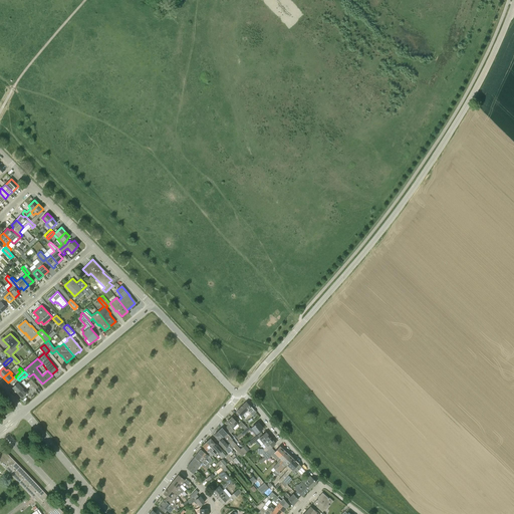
[(38,387),(31,379),(28,382),(31,386),(31,384),(33,386),(32,386),(35,390),(38,387)]
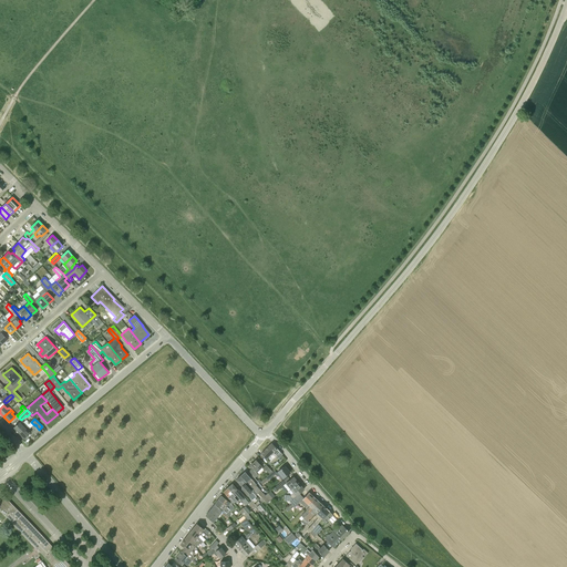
[(19,433),(27,425),(23,422),(21,424),(20,422),(13,428),(19,433)]
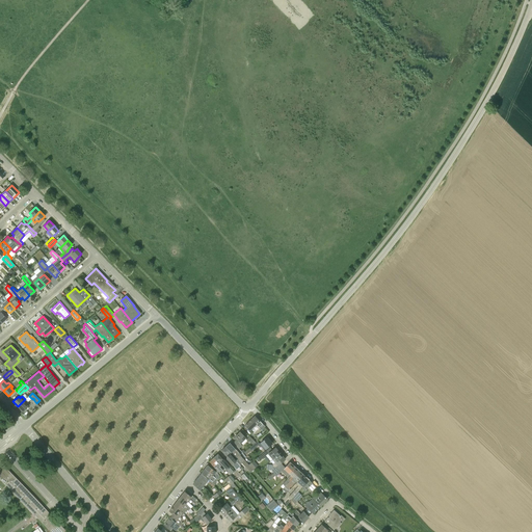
[(25,399),(18,406),(23,411),(29,405),(26,402),(27,401),(25,399)]
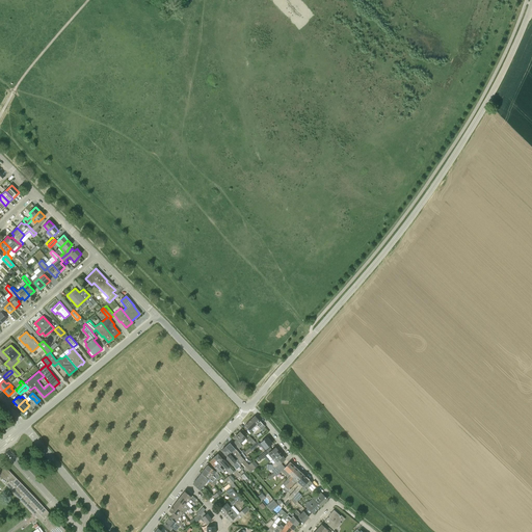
[(244,426),(249,431),(253,428),(255,430),(259,427),(259,428),(260,427),(262,430),(265,426),(255,416),(244,426)]
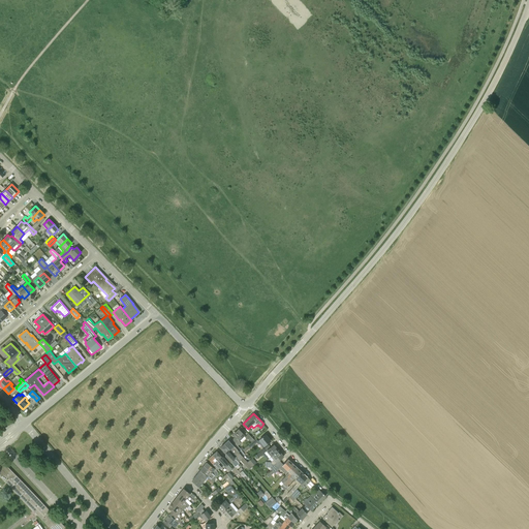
[(232,440),(238,445),(241,442),(239,441),(245,436),(239,429),(232,435),(235,437),(232,440)]
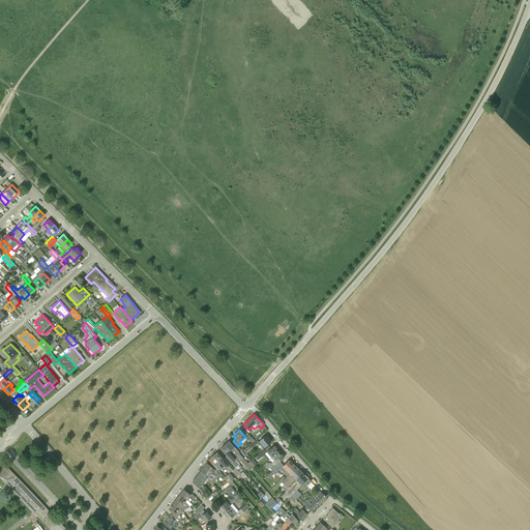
[(245,437),(252,443),(255,441),(248,435),(245,437)]
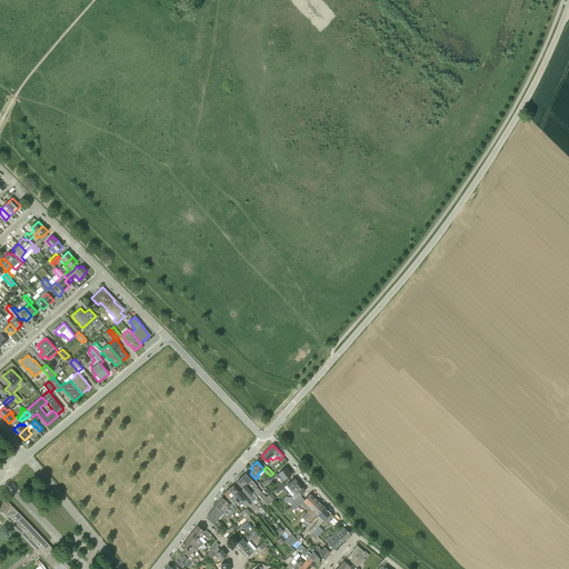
[(286,468),(278,473),(283,480),(291,475),(286,468)]
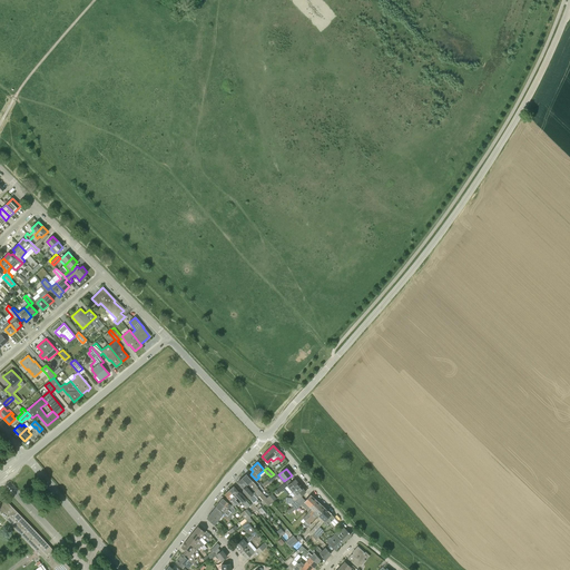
[(267,480),(269,482),(278,475),(276,472),(274,474),(271,477),(267,480)]
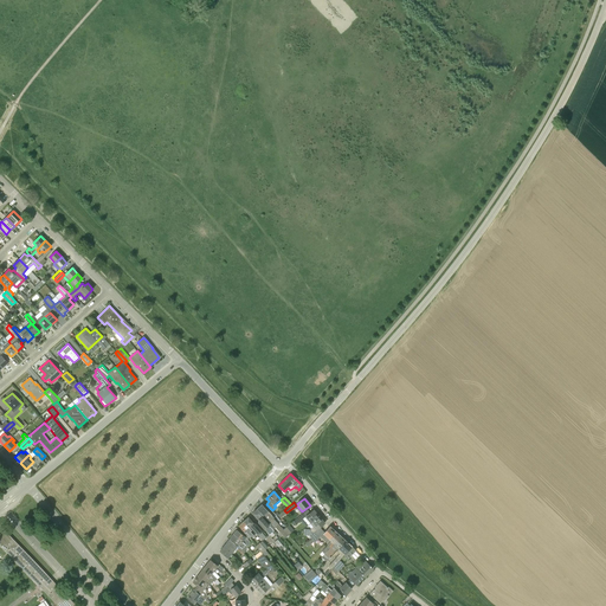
[(265,516),(272,524),(276,521),(274,519),(262,504),(257,509),(263,515),(264,517),(265,516)]
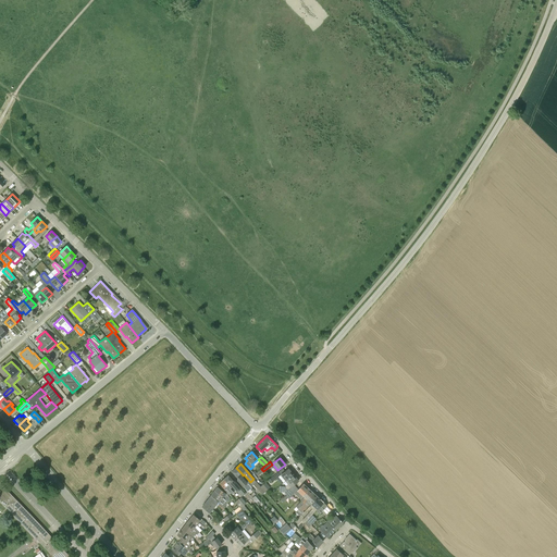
[(237,478),(242,473),(236,468),(232,471),(237,478)]
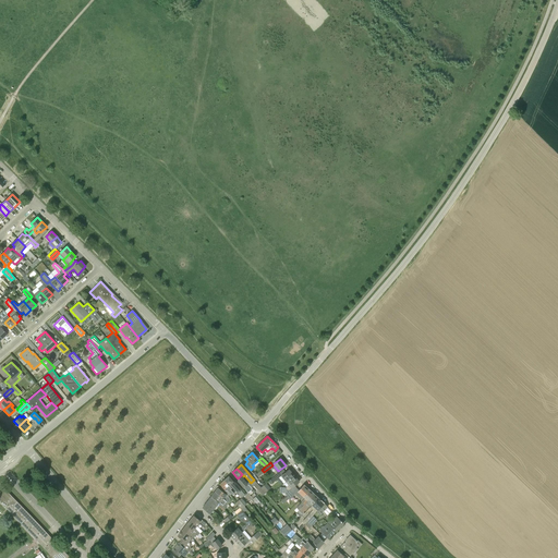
[(280,476),(286,482),(294,475),(289,470),(280,476)]
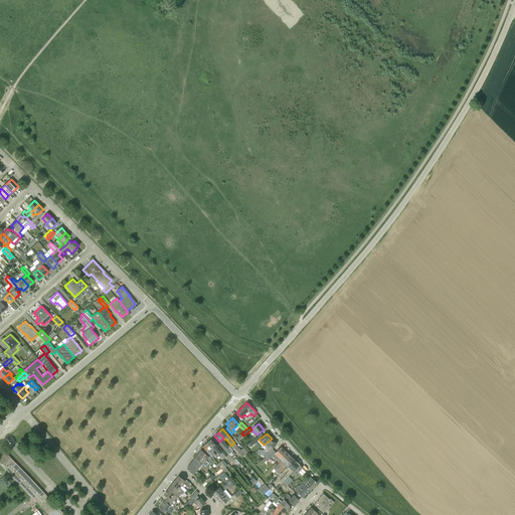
[(225,439),(224,440),(223,438),(219,442),(219,444),(224,450),(228,455),(230,453),(231,452),(234,455),(235,454),(232,451),(233,450),(233,449),(231,446),(225,439)]
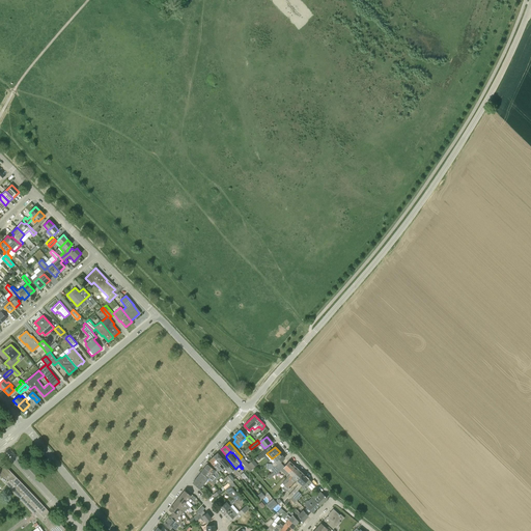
[(256,457),(258,459),(267,453),(264,451),(256,457)]
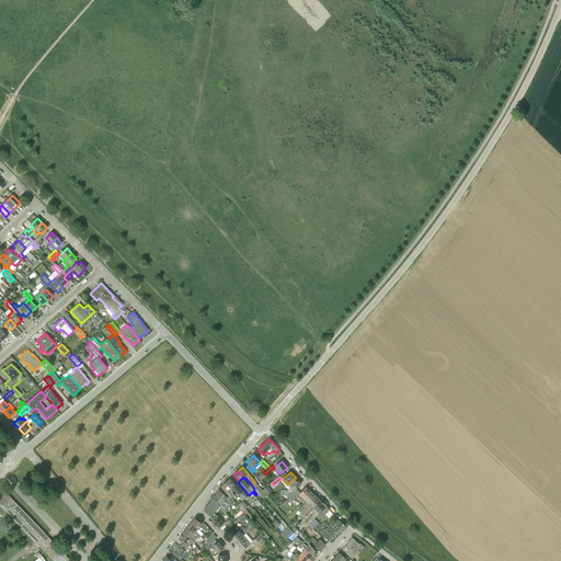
[(288,499),(298,490),(296,488),(300,484),(296,478),(287,484),(290,488),(287,490),(289,493),(286,495),(288,499)]
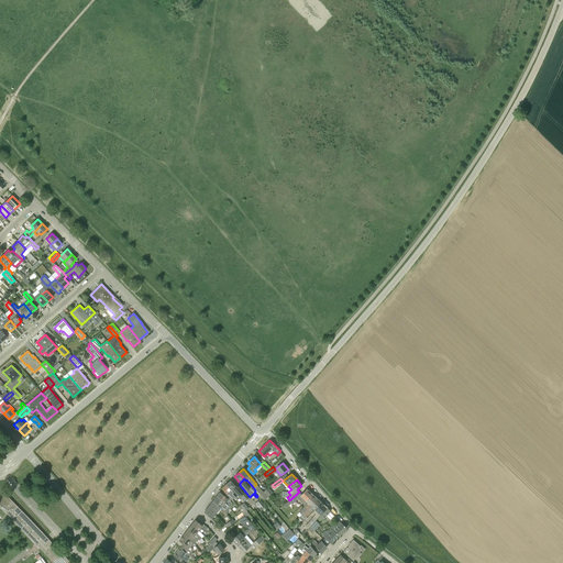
[(235,497),(238,496),(232,489),(235,486),(231,481),(227,484),(233,493),(232,494),(235,497)]
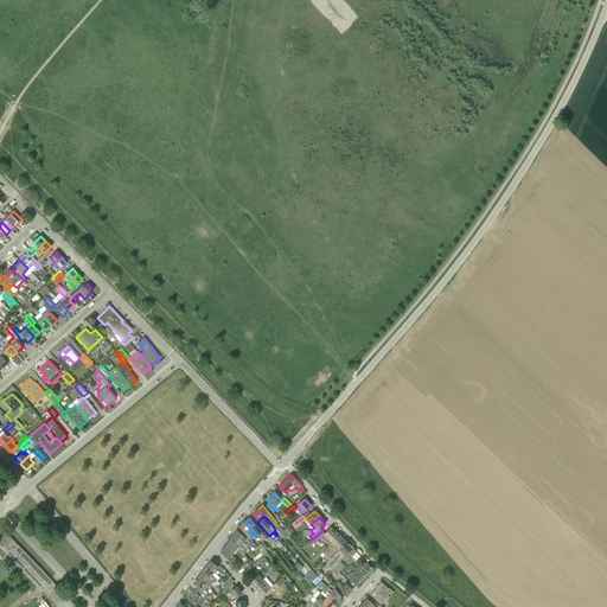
[(255,537),(254,536),(250,532),(251,531),(244,522),(238,526),(249,538),(250,537),(251,536),(254,538),(255,537)]
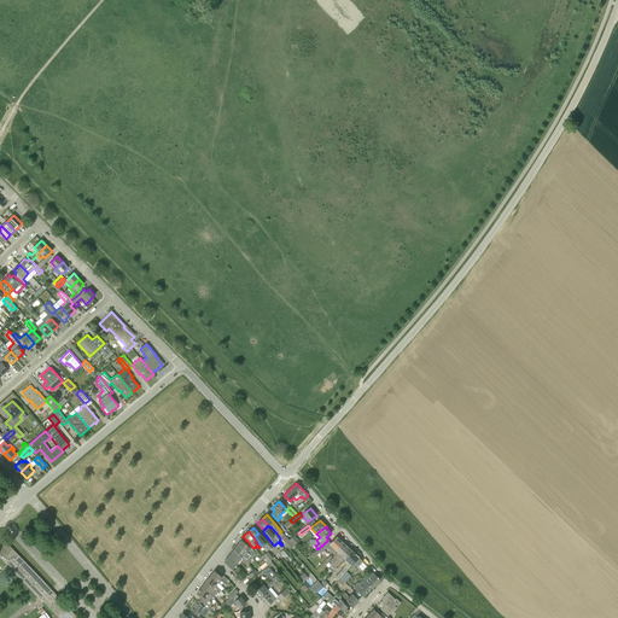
[(255,537),(261,544),(263,547),(263,546),(266,549),(266,548),(268,551),(272,548),(267,542),(268,542),(261,534),(258,534),(255,537)]
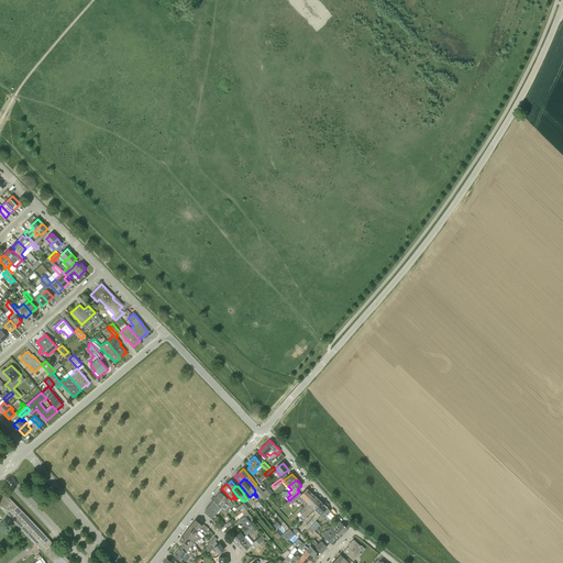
[(263,492),(258,487),(255,489),(256,490),(258,494),(262,496),(265,500),(271,495),(267,492),(266,489),(263,492)]
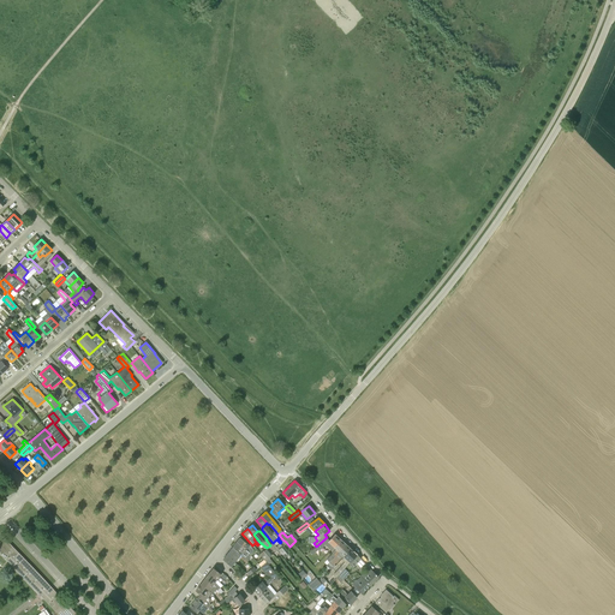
[(330,544),(334,547),(340,539),(335,533),(329,539),(327,538),(327,537),(316,547),(314,549),(316,550),(318,549),(320,550),(323,551),(327,548),(330,544)]
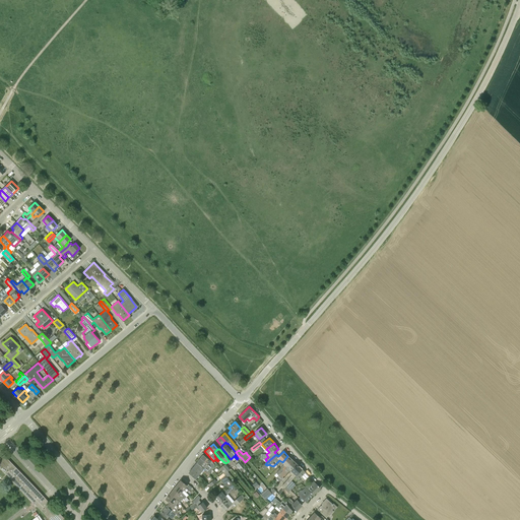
[(66,519),(47,500),(43,496),(4,455),(0,458),(0,466),(27,496),(30,499),(37,506),(50,519),(66,519)]
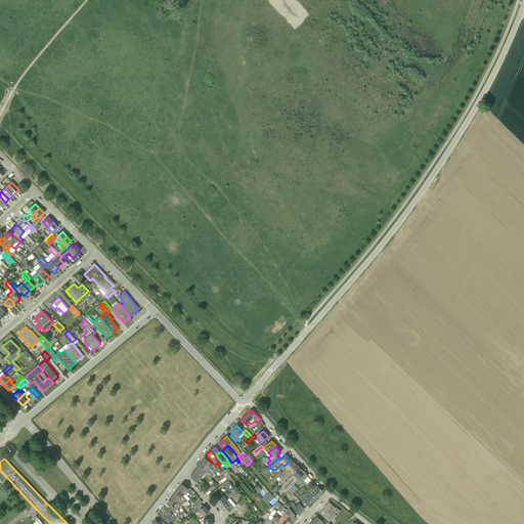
[(198,467),(206,472),(212,464),(205,459),(198,467)]
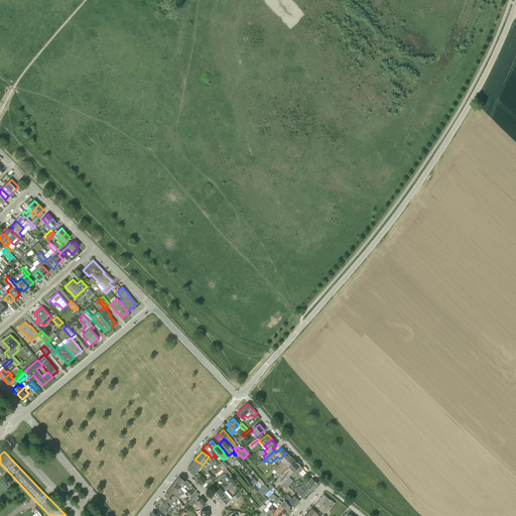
[(272,472),(274,474),(289,457),(285,453),(280,459),(281,461),(275,468),(272,472)]
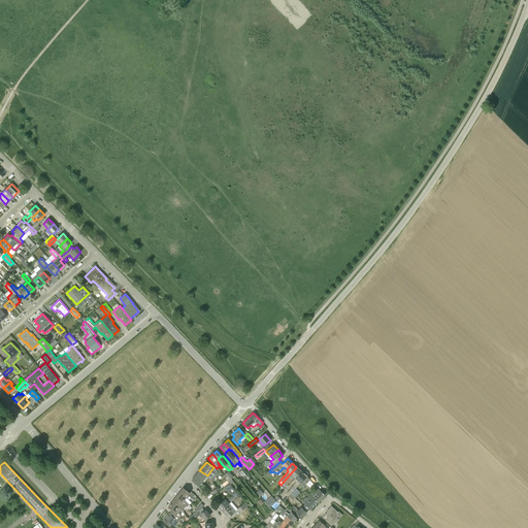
[(208,476),(212,483),(213,481),(210,479),(213,474),(216,476),(218,474),(218,471),(215,469),(213,467),(207,475),(208,476)]
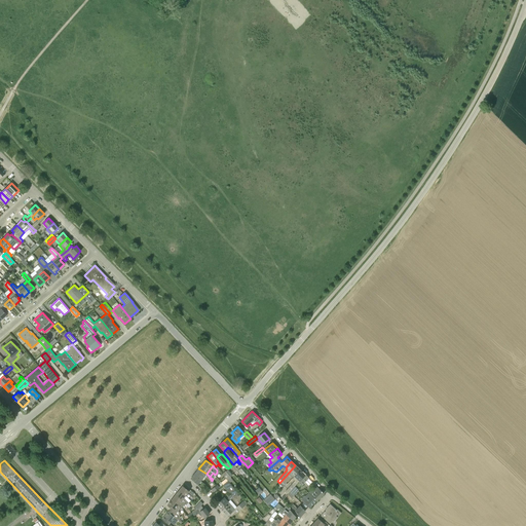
[(295,465),(279,483),(278,484),(282,486),(283,485),(284,487),(287,484),(286,483),(291,478),(292,478),(293,476),(294,477),(300,470),(295,465)]
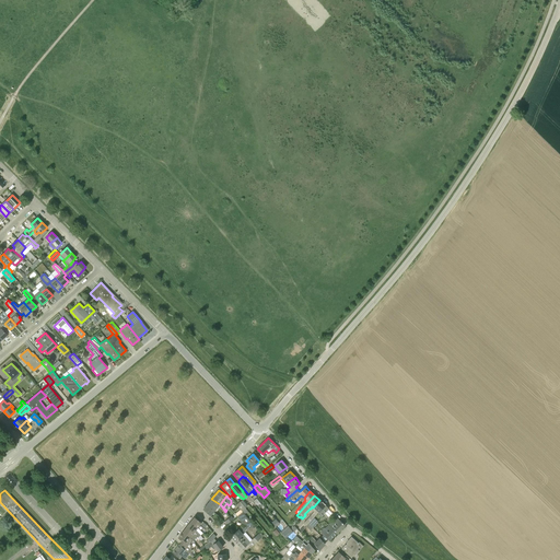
[(225,512),(221,505),(220,504),(211,499),(207,504),(214,512),(217,509),(218,510),(221,513),(223,511),(225,512)]
